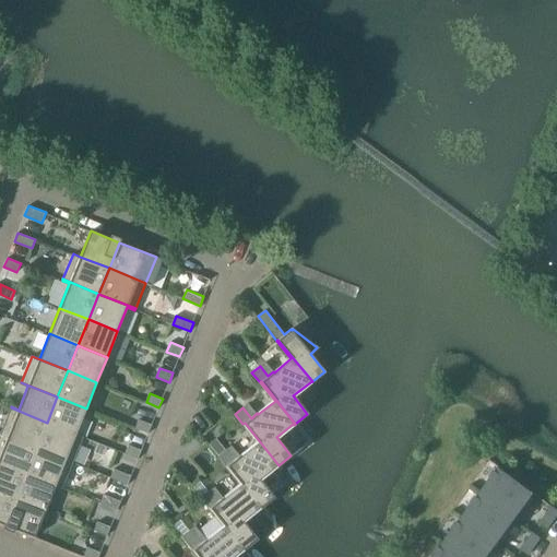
[(57,396),(47,423),(83,437),(84,436),(76,433),(86,409),(57,396)]
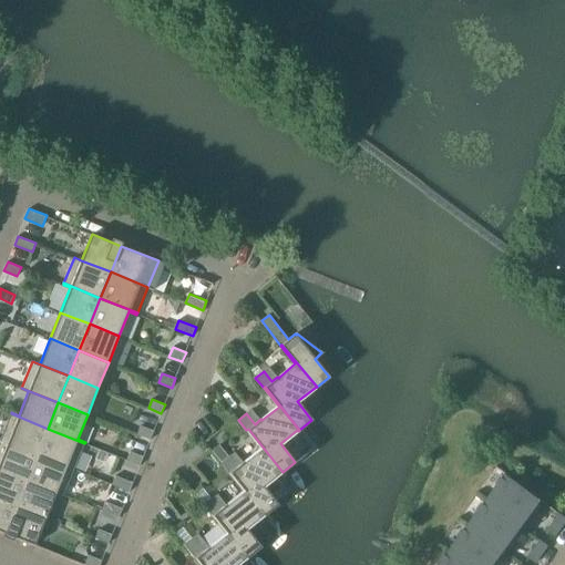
[(11,413),(0,440),(37,454),(48,429),(11,413)]
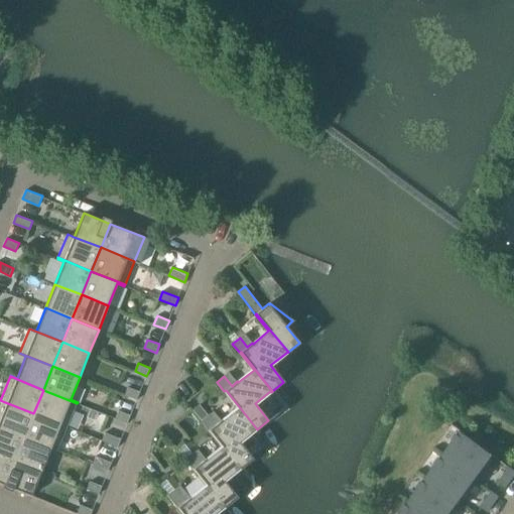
[(125,395),(137,399),(140,391),(128,386),(125,395)]
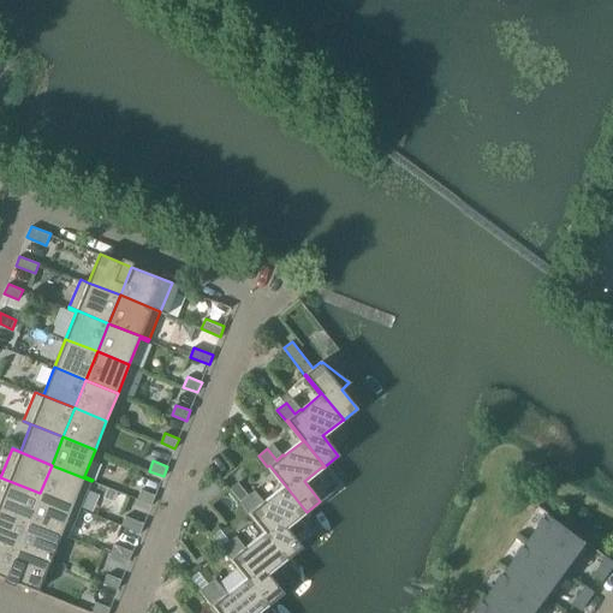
[(52,465),(40,493),(81,510),(91,481),(52,465)]
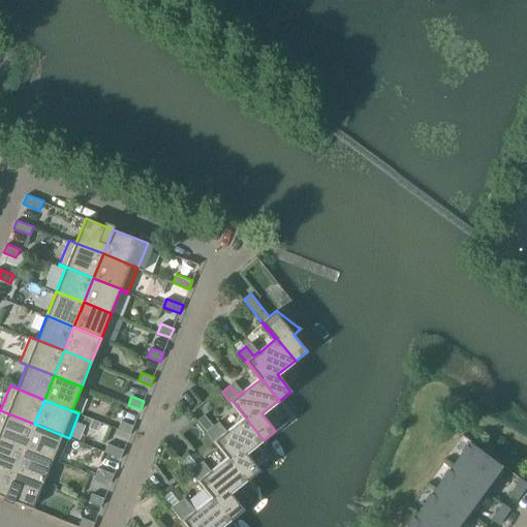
[(207,431),(214,440),(215,440),(247,479),(259,470),(245,454),(261,440),(262,441),(264,440),(231,400),(229,401),(244,419),(227,431),(227,430),(221,434),(214,425),(207,431)]
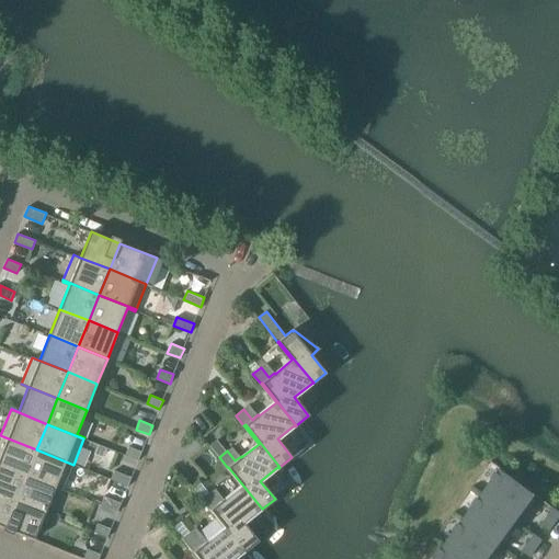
[(0,434),(0,465),(26,476),(36,449),(0,435),(0,434)]
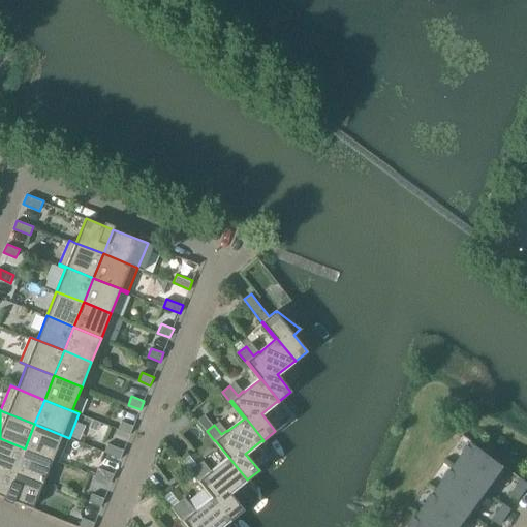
[(119,429),(131,434),(134,426),(122,421),(119,429)]
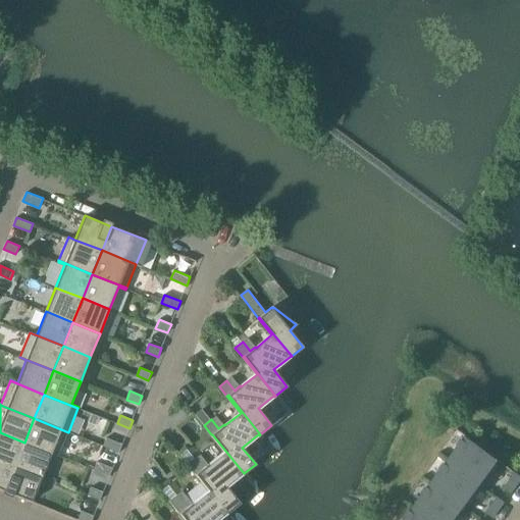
[(34,418),(24,443),(52,453),(58,456),(68,432),(34,418)]
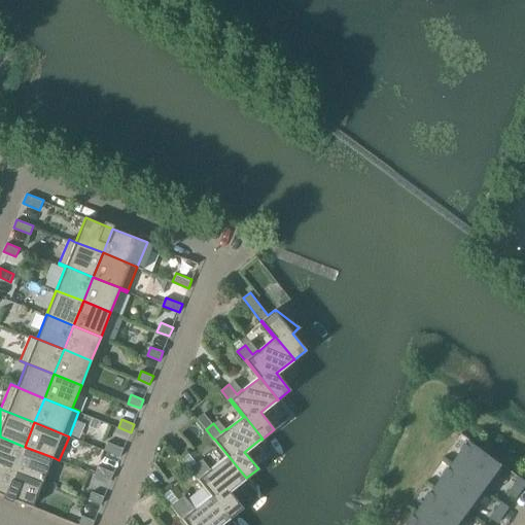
[(0,464),(14,470),(25,447),(0,436),(0,464)]
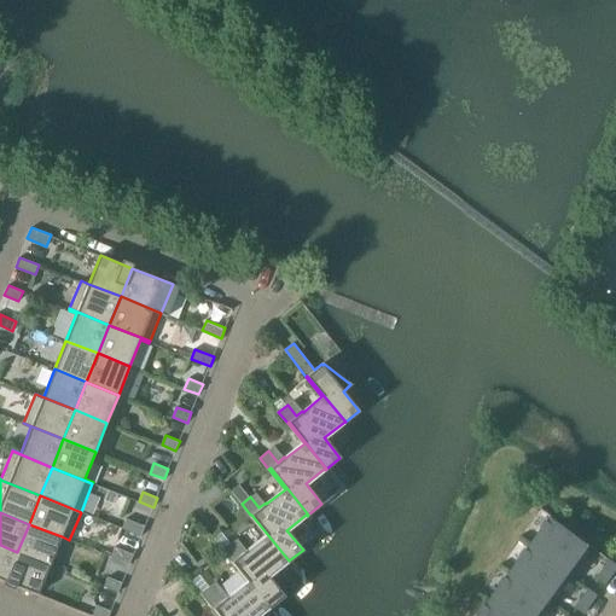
[(222,550),(232,562),(233,561),(271,608),(284,597),(268,576),(288,562),(289,561),(251,515),(250,515),(266,535),(248,551),(247,550),(240,555),(231,544),(222,550)]
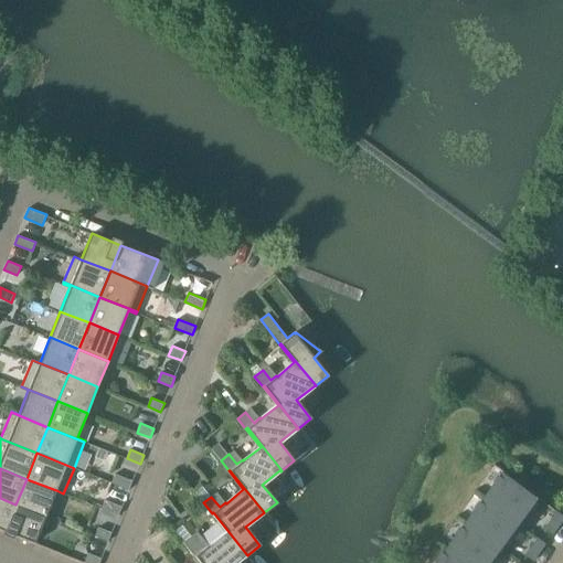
[(506,471),(487,498),(522,524),(541,498),(506,471)]
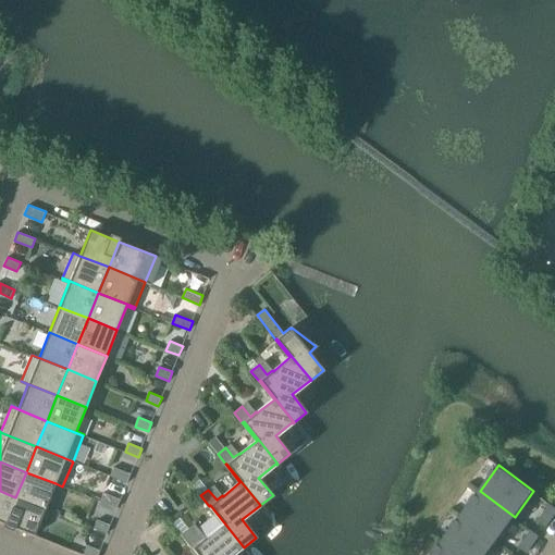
[(111,476),(127,482),(131,473),(114,467),(111,476)]
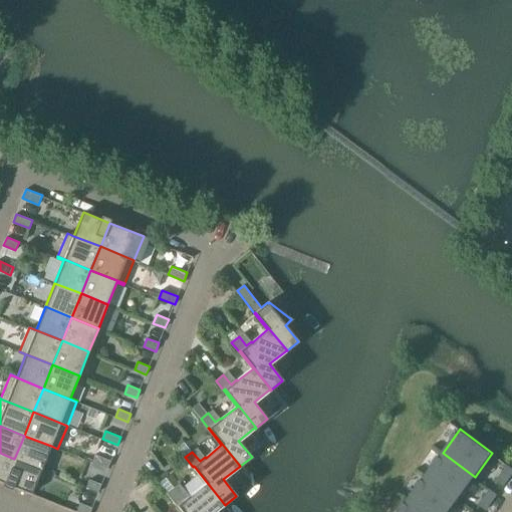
[(24,436),(14,459),(41,470),(51,446),(24,436)]
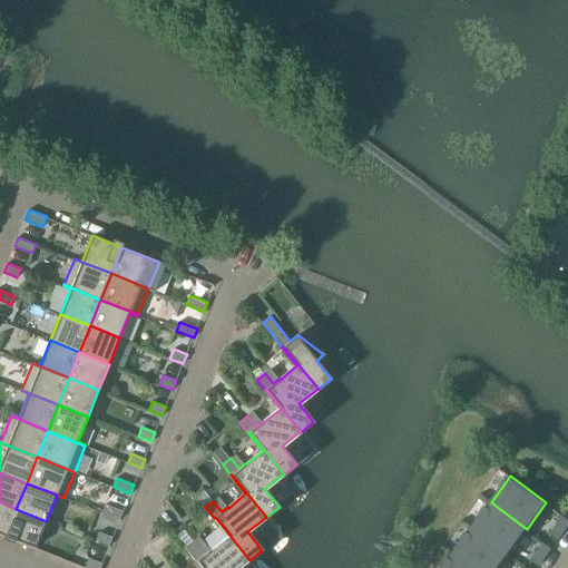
[(0,532),(6,536),(16,509),(0,502),(0,532)]
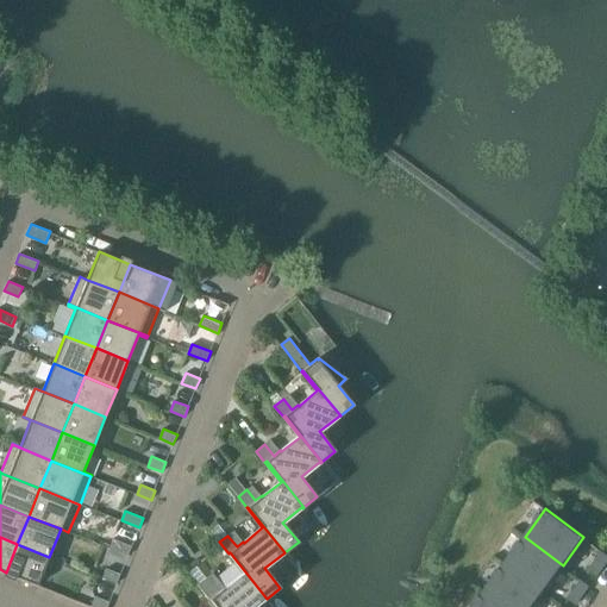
[(525,537),(505,564),(543,593),(563,565),(525,537)]
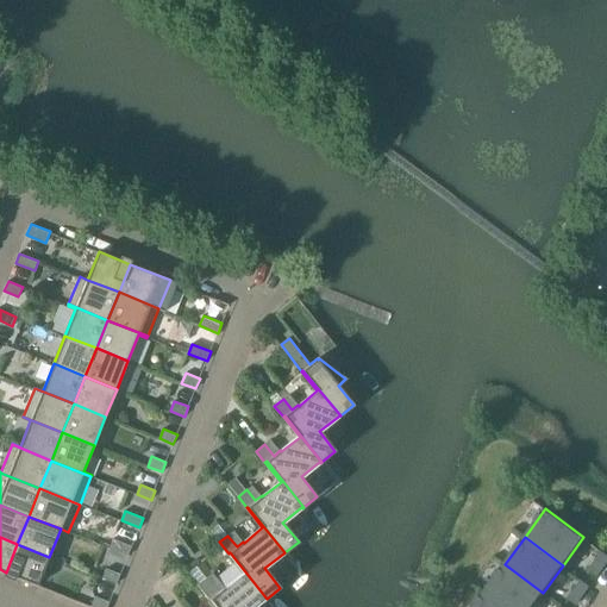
[(110,548),(129,555),(132,545),(113,538),(110,548)]
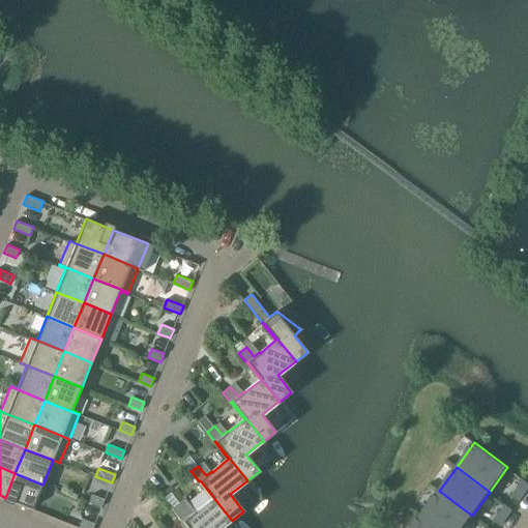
[(15,473),(5,498),(33,508),(42,485),(15,473)]
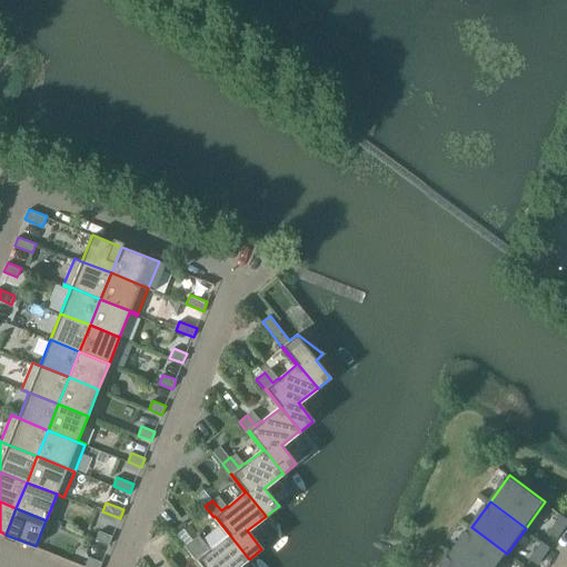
[(551,531),(559,537),(566,526),(566,516),(564,515),(551,531)]
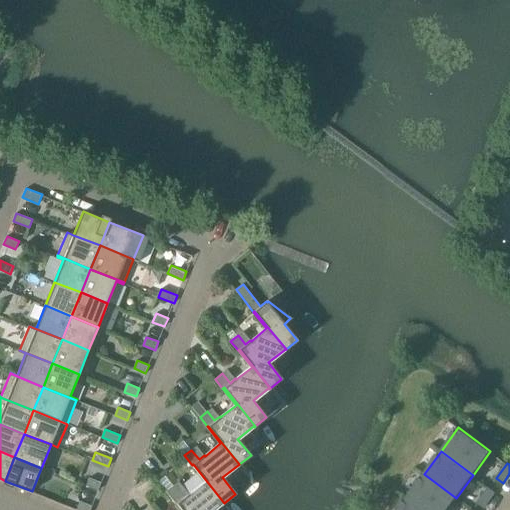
[(169,494),(176,503),(177,502),(183,509),(213,509),(222,503),(223,504),(224,503),(193,464),(192,465),(205,481),(190,494),(189,493),(184,497),(176,488),(169,494)]
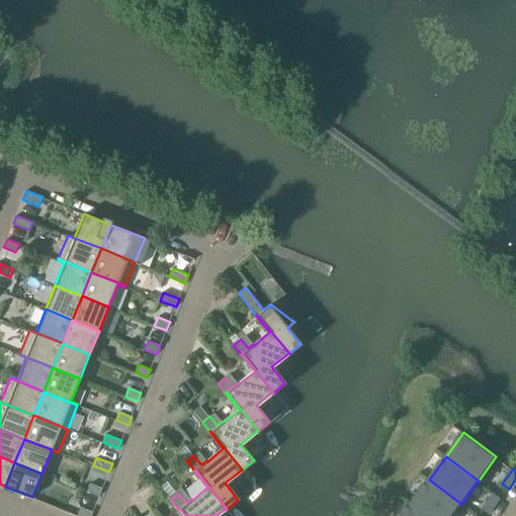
[(429,480),(412,503),(428,515),(451,515),(461,504),(429,480)]
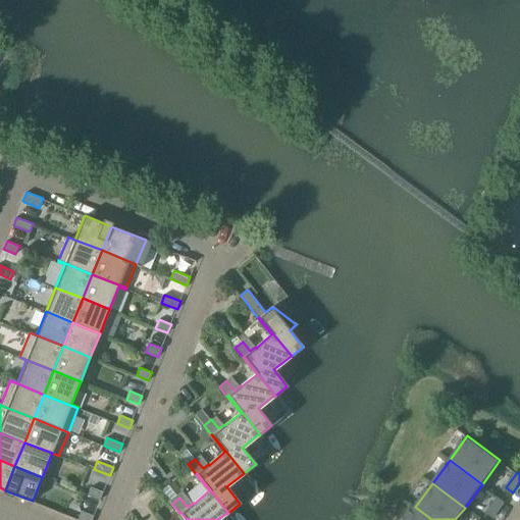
[(89,495),(100,500),(104,491),(92,486),(89,495)]
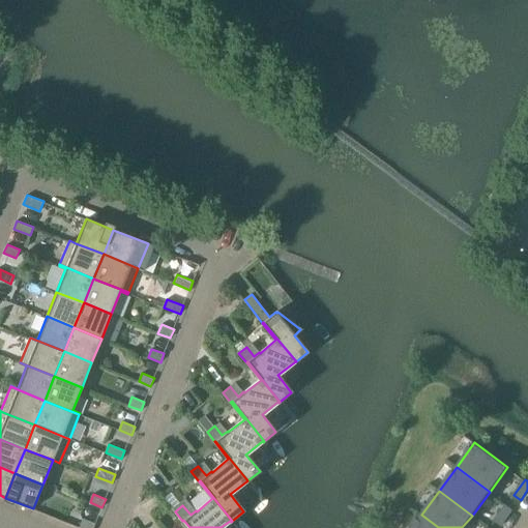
[(514,509),(506,504),(495,519),(502,525),(514,509)]
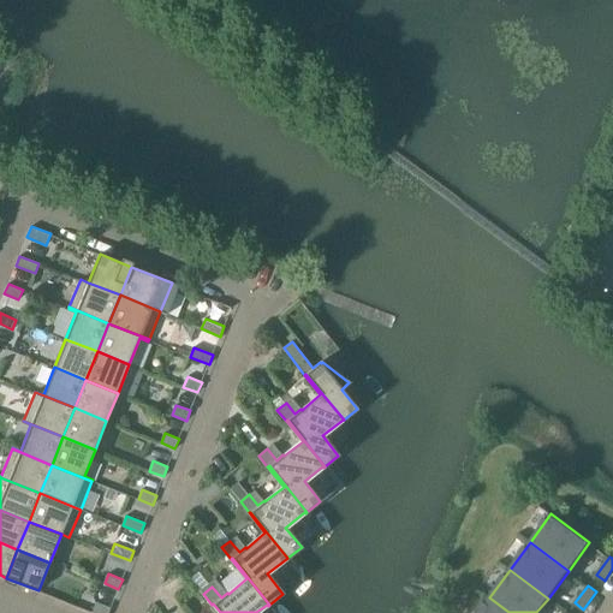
[(509,612),(489,597),(477,612),(509,612)]
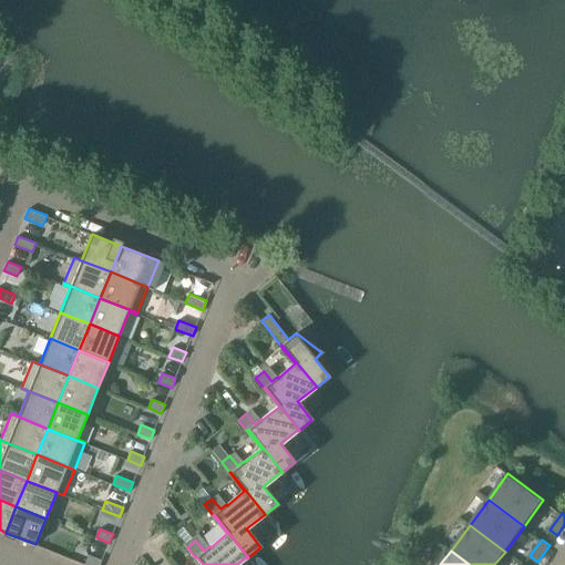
[(89,554),(85,564),(100,564),(102,560),(89,554)]
